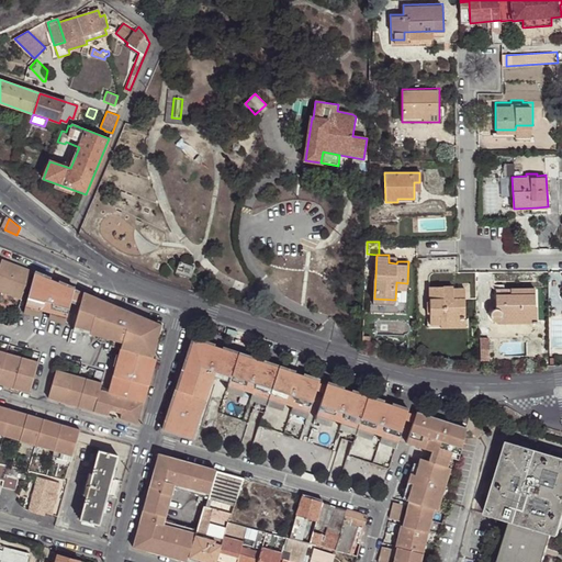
[(32,271),(2,259),(0,263),(0,294),(22,303),(32,271)]
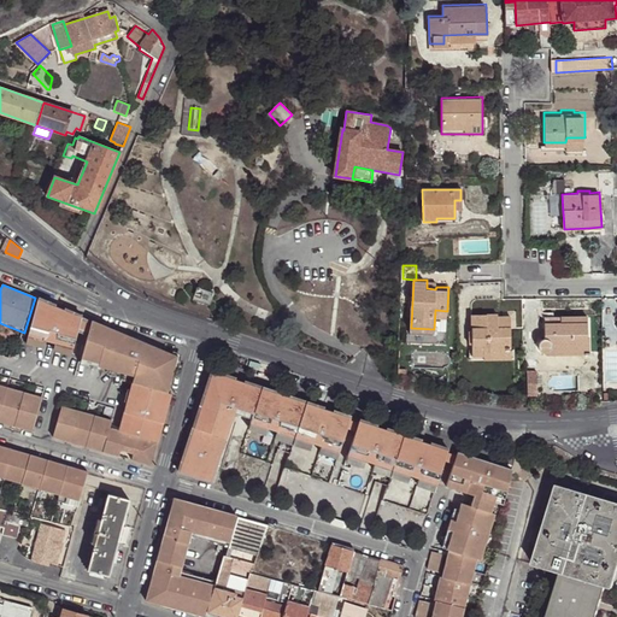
[(215,293),(200,288),(199,287),(197,287),(195,288),(197,291),(193,300),(211,306),(215,293)]
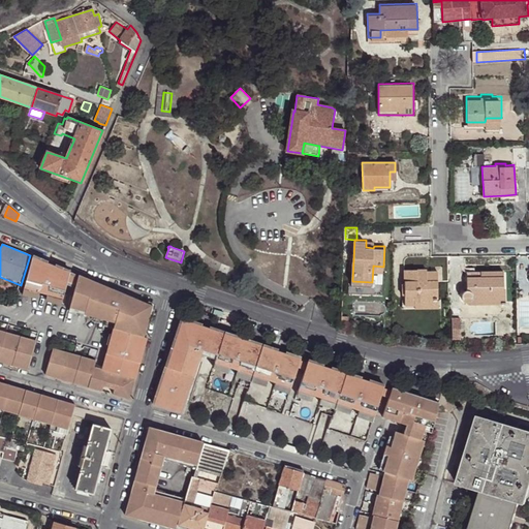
[(50,262),(32,256),(24,287),(40,292),(50,262)]
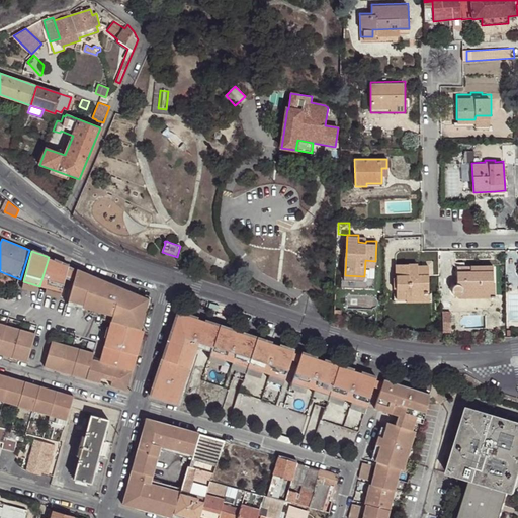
[(69,266),(49,257),(39,286),(46,288),(62,292),(69,266)]
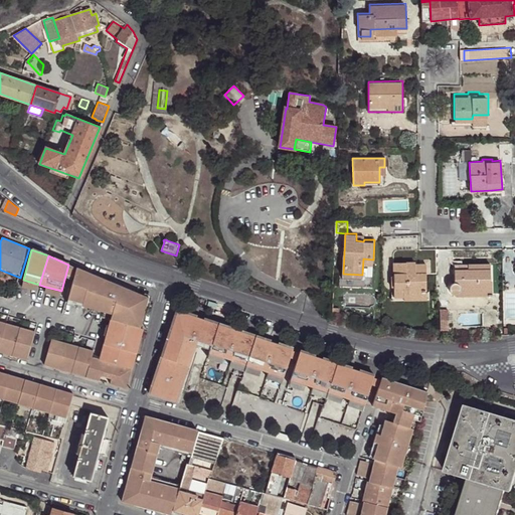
[(362,275),(343,274),(342,279),(339,279),(339,285),(372,287),(373,267),(375,267),(375,262),(373,262),(373,260),(363,259),(362,275)]
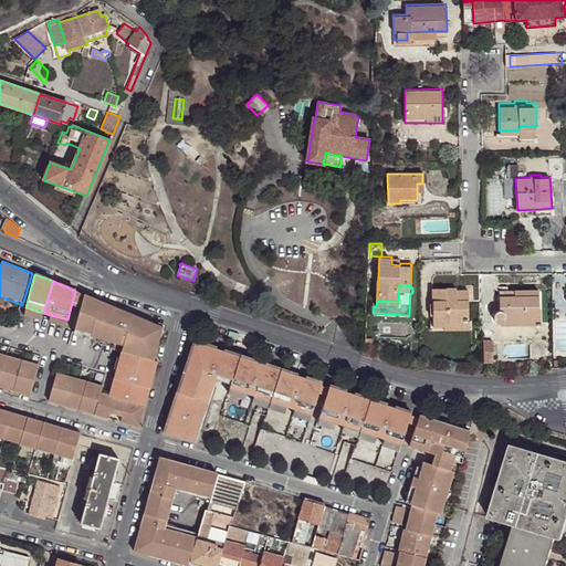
[(456,301),(456,291),(456,289),(433,289),(433,304),(431,304),(431,315),(433,315),(435,326),(444,326),(444,321),(469,321),(469,300),(456,301)]
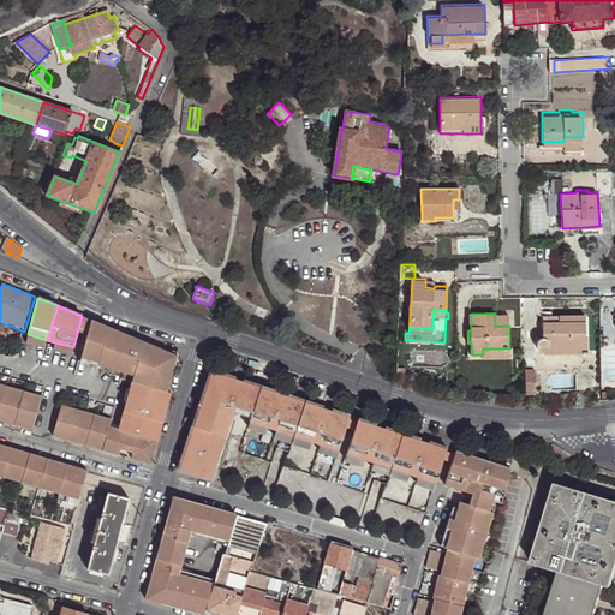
[(509,316),(495,316),(495,327),(509,326),(509,316)]
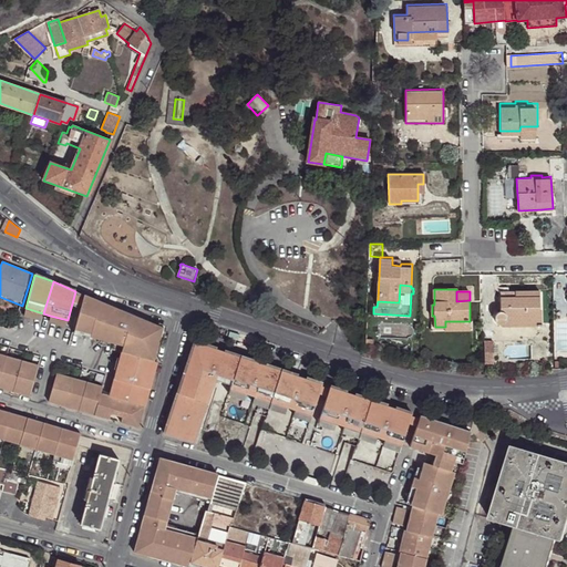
[(500,291),(500,312),(497,315),(496,318),(496,321),(500,325),(503,325),(506,323),(508,320),(537,320),(537,311),(539,311),(539,292),(500,291)]
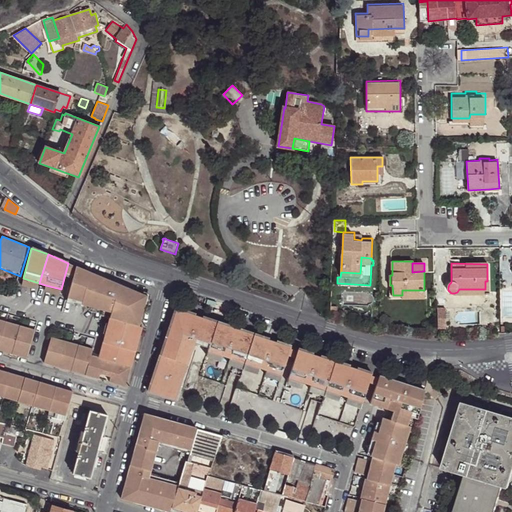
[(104,277),(75,265),(69,289),(66,296),(82,300),(81,303),(96,307),(103,281),(104,277)]
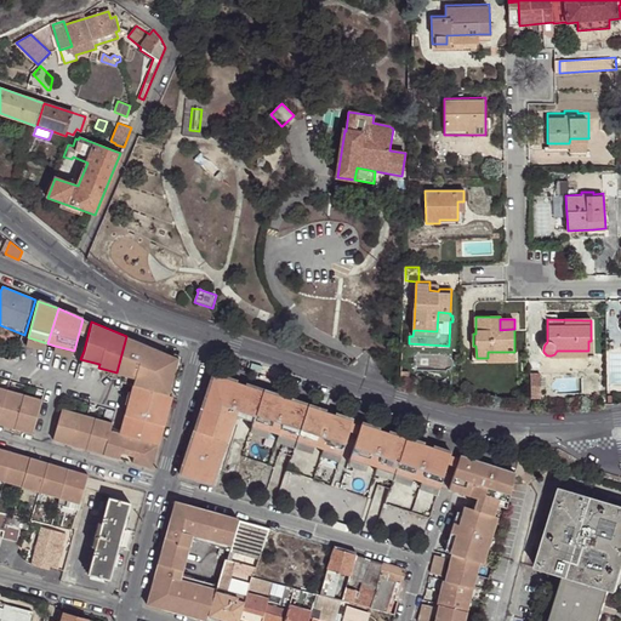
[(124,381),(134,385),(169,394),(180,359),(136,340),(134,347),(125,346),(127,337),(126,336),(125,341),(117,372),(125,376),(124,381)]
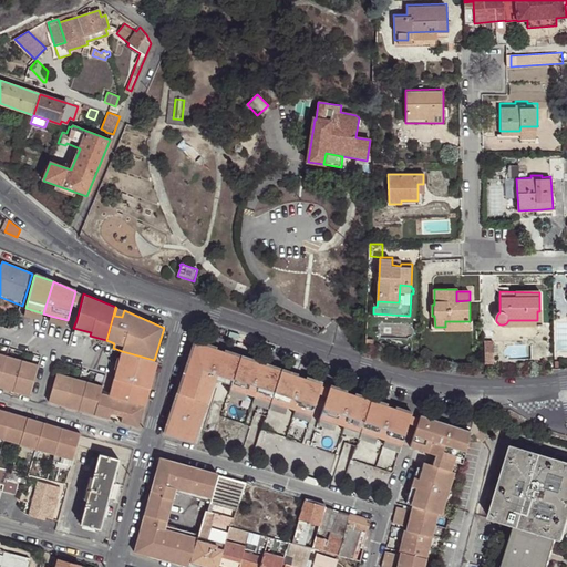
[(24,313),(41,318),(43,313),(26,308),(24,313)]
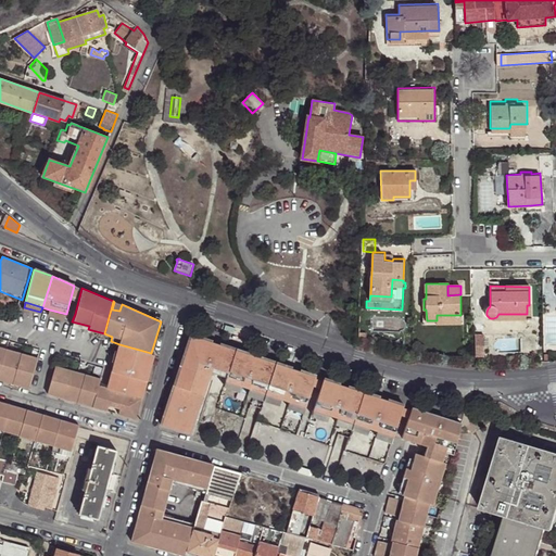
[(122,304),(114,302),(112,310),(119,311),(122,304)]
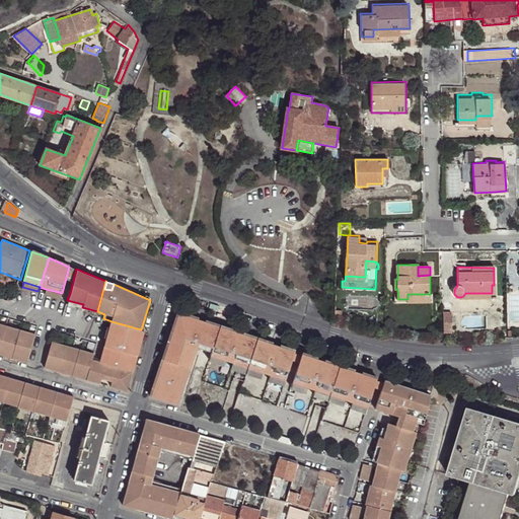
[(61,298),(62,293),(46,289),(45,293),(61,298)]
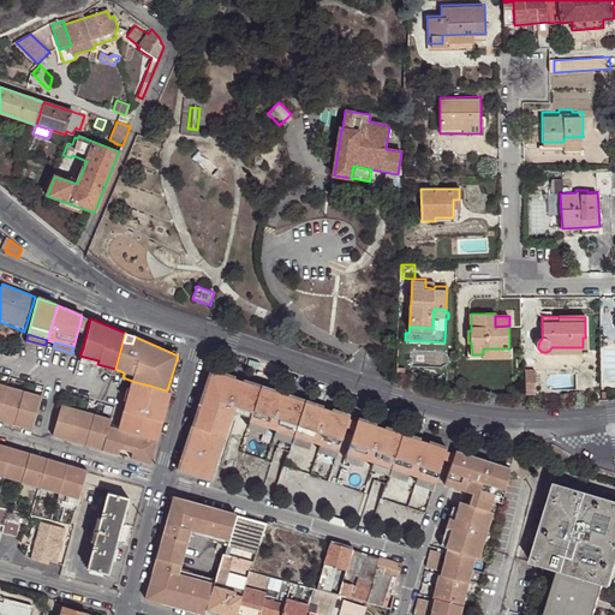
[(535,394),(535,369),(524,369),(525,394),(535,394)]
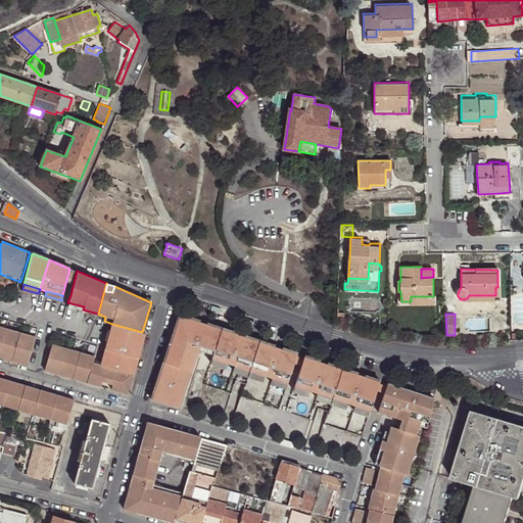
[(223,329),(181,315),(164,363),(187,371),(193,352),(197,353),(199,350),(200,346),(215,351),(212,355),(211,359),(212,359),(223,329)]
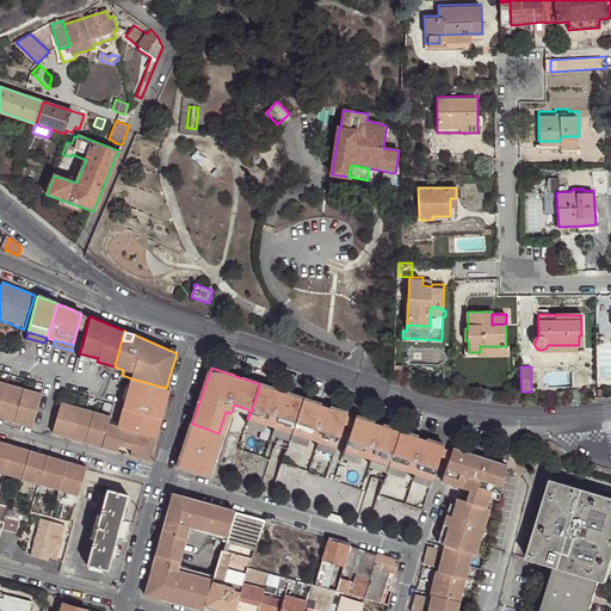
[(0,377),(0,415),(14,420),(31,425),(42,390),(0,377)]
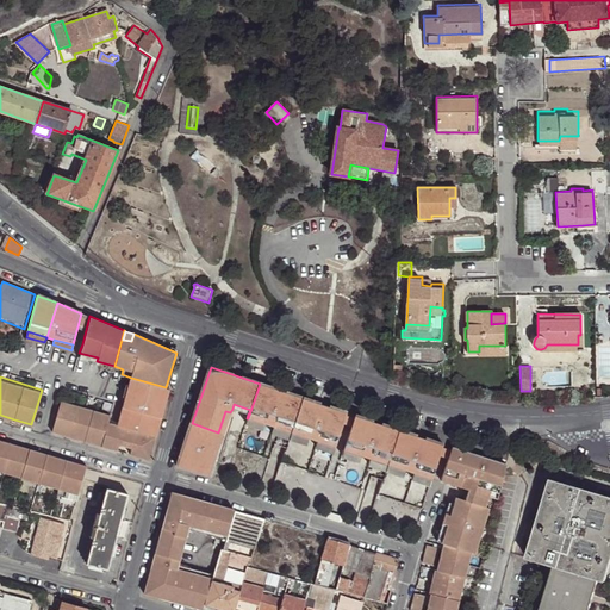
[(156,436),(169,388),(166,387),(131,378),(130,378),(117,424),(124,427),(156,436)]
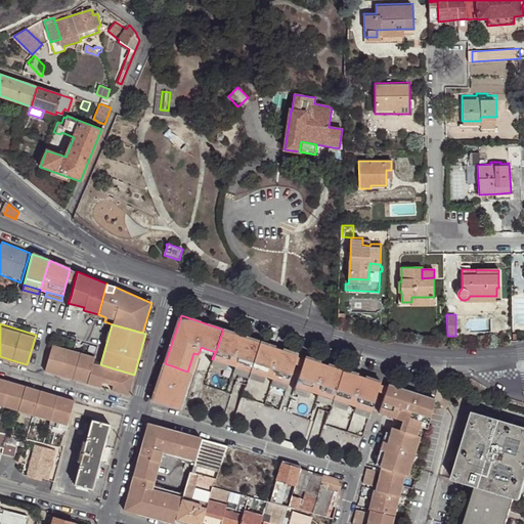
[(260,343),(223,330),(213,359),(228,364),(235,367),(251,373),(260,343)]
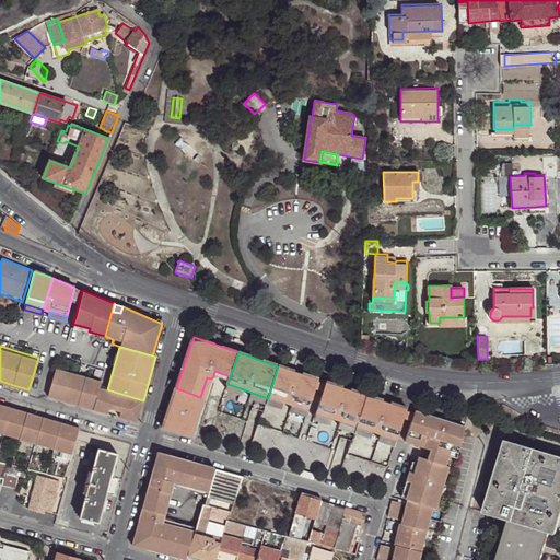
[(541,352),(541,363),(552,362),(552,352),(541,352)]
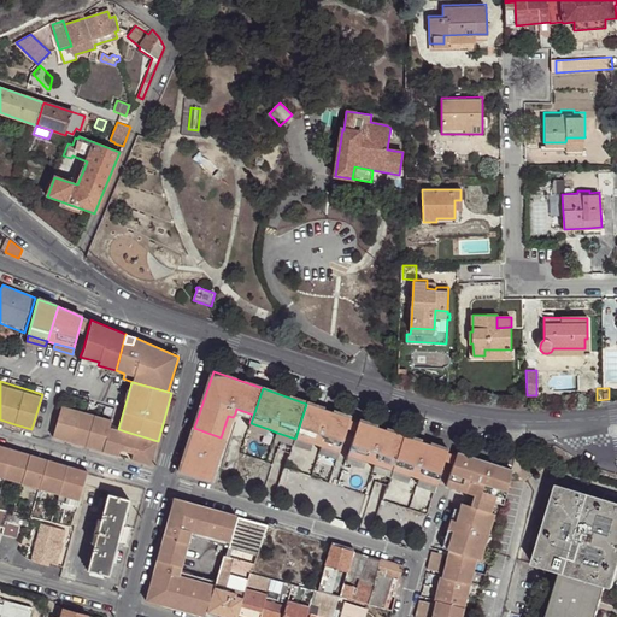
[(351,418),(306,404),(295,439),(312,445),(322,447),(339,453),(347,429),(350,422),(351,418)]
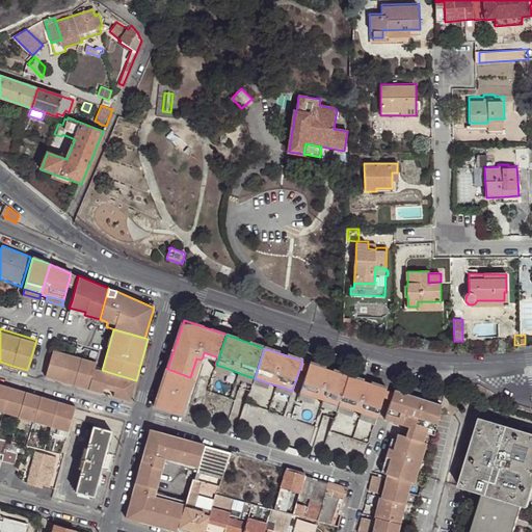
[(108,372),(102,370),(96,368),(95,368),(96,364),(89,363),(90,360),(60,350),(59,353),(53,351),(46,375),(54,378),(55,374),(65,377),(70,363),(92,368),(87,388),(103,393),(104,389),(114,392),(113,396),(131,401),(136,380),(108,372)]
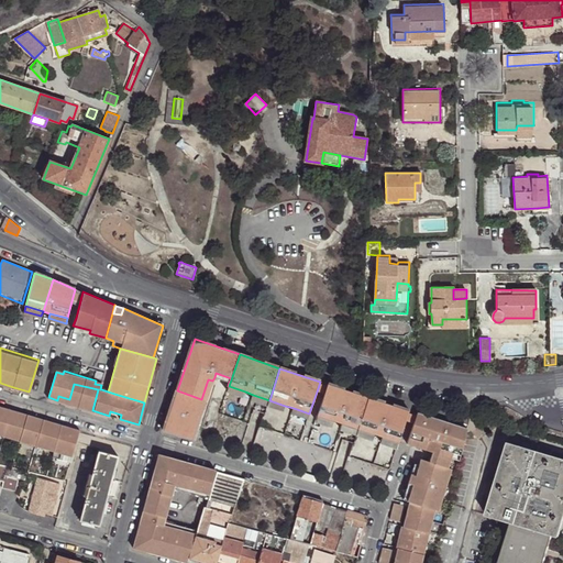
[(231,378),(216,373),(214,377),(229,383),(231,378)]
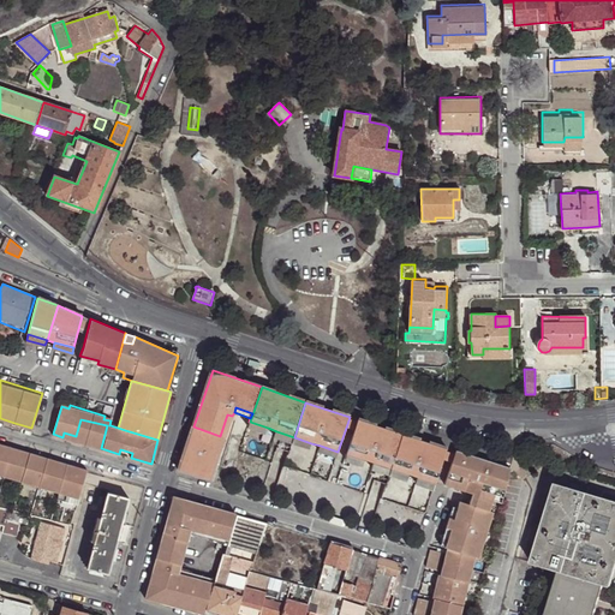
[(232,416),(227,415),(220,436),(225,437),(232,416)]
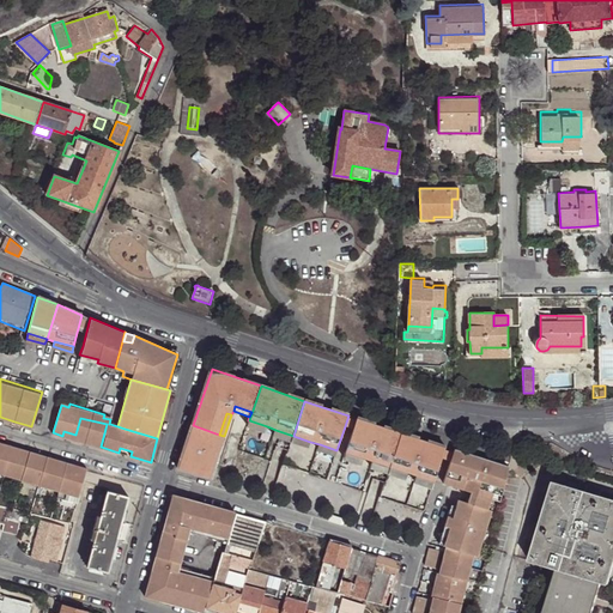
[(93,444),(101,447),(107,424),(80,418),(76,435),(79,435),(77,439),(86,443),(87,438),(95,439),(93,444)]
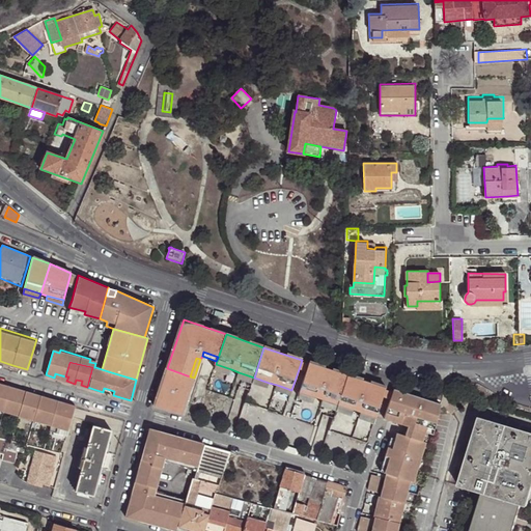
[(305,364),(301,363),(299,369),(303,371),(306,372),(309,365),(305,364)]
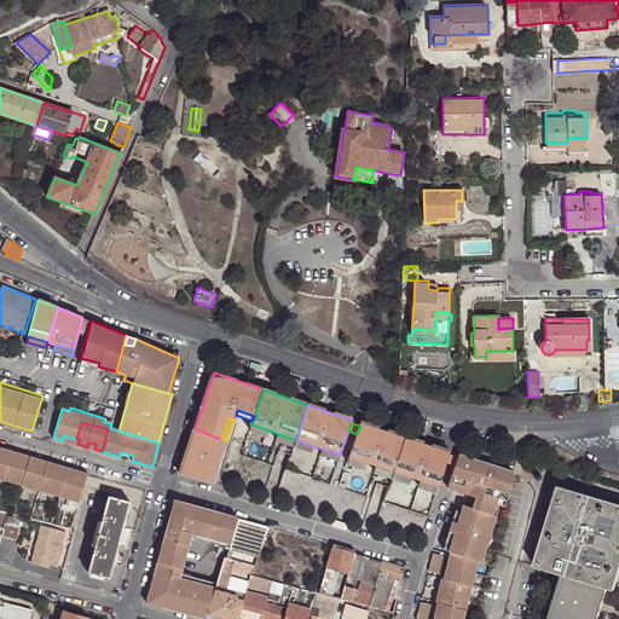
[(405,438),(362,423),(360,426),(357,434),(350,458),(368,464),(376,467),(393,473),(405,438)]
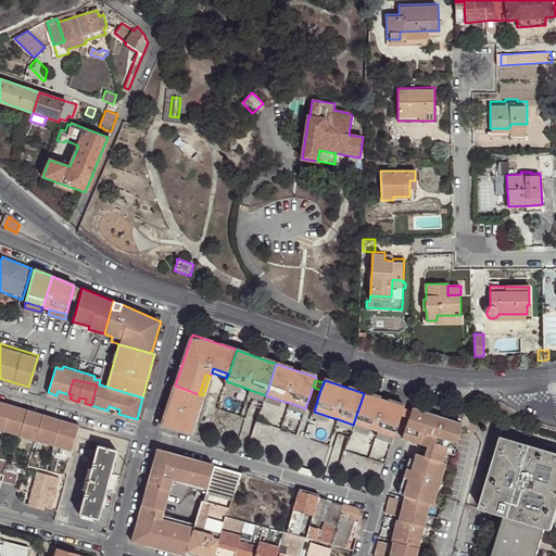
[(242,387),(226,381),(224,386),(240,391),(242,387)]
